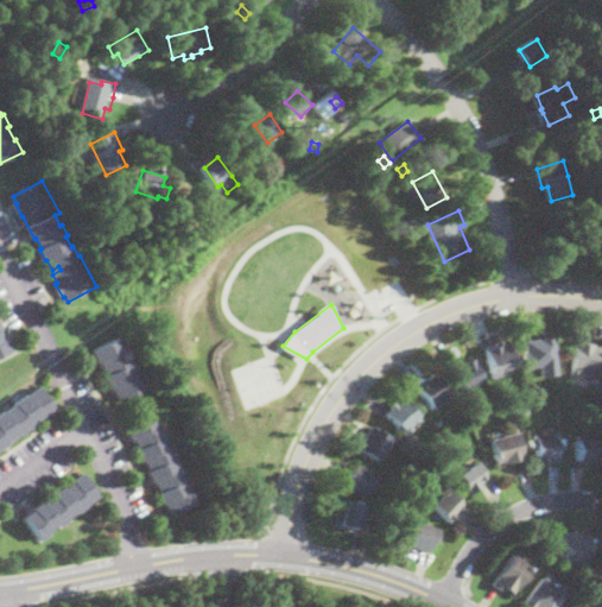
[(0,321),(4,330),(2,330),(7,341),(8,341),(14,353),(0,360),(0,321)]
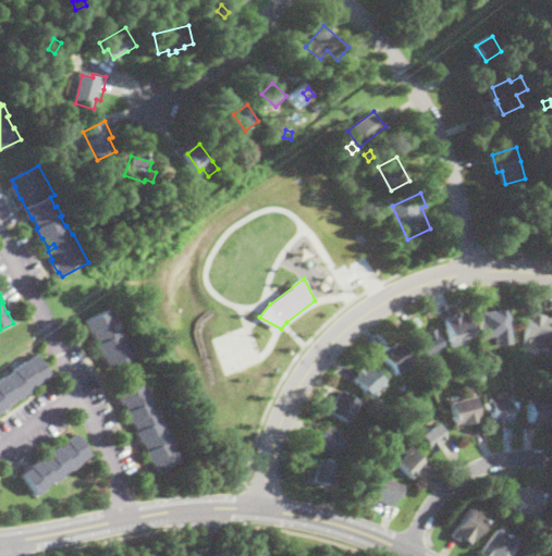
[(510,308),(514,344),(500,346),(499,336),(486,337),(485,330),(482,330),(482,324),(483,324),(482,312),(510,308)]
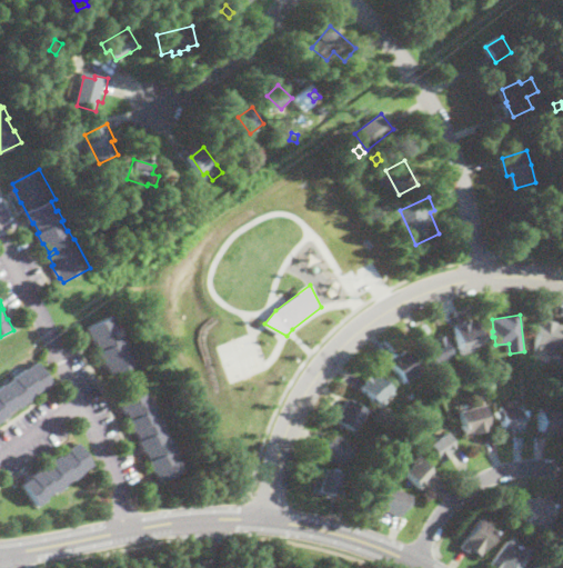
[(111,317),(118,329),(119,328),(126,340),(123,341),(129,351),(131,350),(139,366),(114,378),(107,364),(106,365),(99,354),(100,352),(94,340),(88,329),(111,317)]
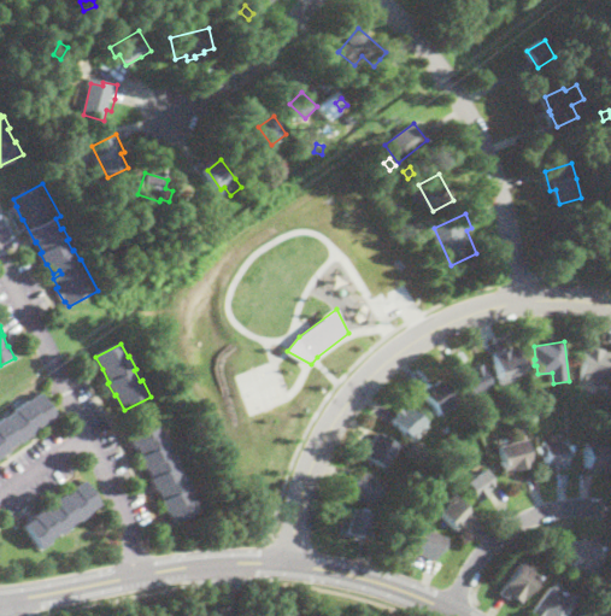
[(510,347),(511,351),(520,348),(526,373),(510,377),(513,382),(504,385),(497,355),(505,352),(504,348),(510,347)]
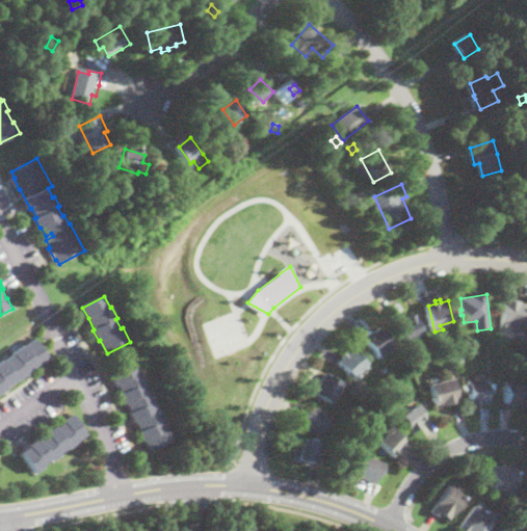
[(526,325),(510,325),(510,328),(505,328),(505,300),(523,300),(523,304),(526,304),(526,325)]
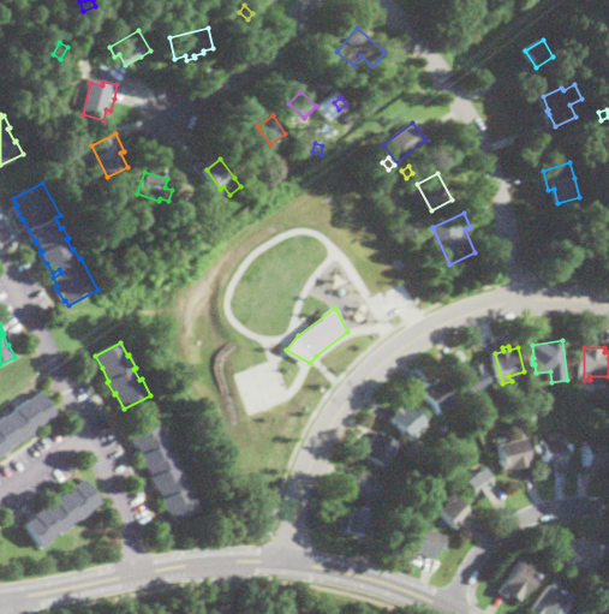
[(482,391),(472,395),(464,377),(470,375),(469,370),(470,369),(482,364),(493,387),(482,391)]
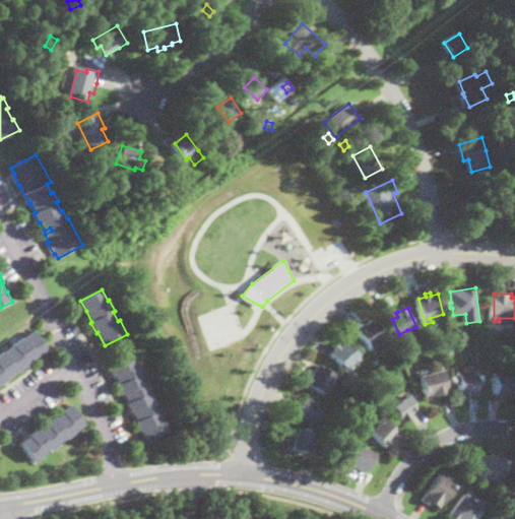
[(373,320),(386,338),(372,348),(357,328),(364,324),(365,326),(373,320)]
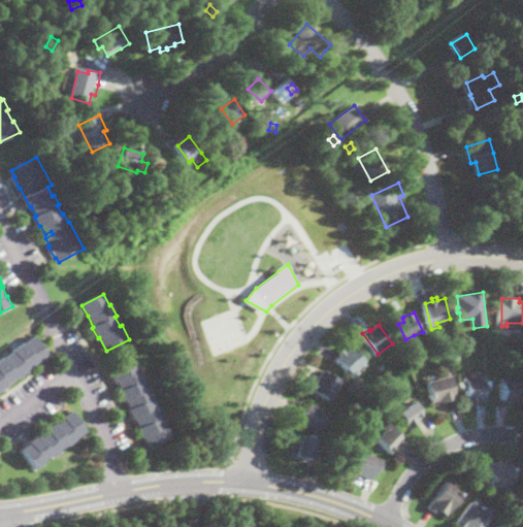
[(35,336),(46,355),(47,357),(39,363),(39,362),(28,369),(29,371),(19,377),(7,385),(9,387),(0,392),(0,359),(4,357),(4,358),(14,351),(13,350),(24,342),(25,343),(35,336)]
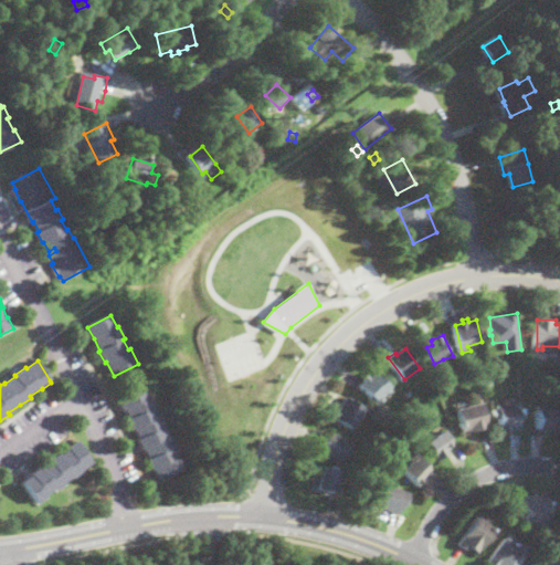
[(377,374),(392,388),(382,398),(387,401),(382,406),(362,387),(367,382),(365,379),(369,375),(372,378),(377,374)]
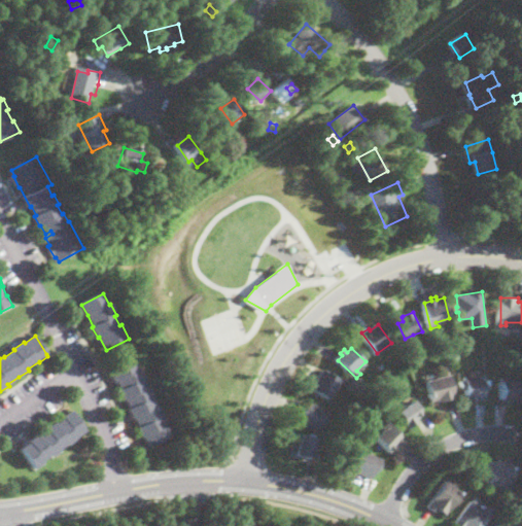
[(136,365),(138,370),(140,369),(145,379),(143,379),(148,388),(149,388),(154,396),(152,397),(158,408),(159,407),(163,416),(162,417),(166,426),(168,426),(173,434),(150,446),(145,436),(144,437),(139,428),(141,427),(136,417),(135,419),(130,409),(132,409),(127,398),(126,400),(122,391),(122,390),(117,381),(112,372),(134,360),(136,365)]
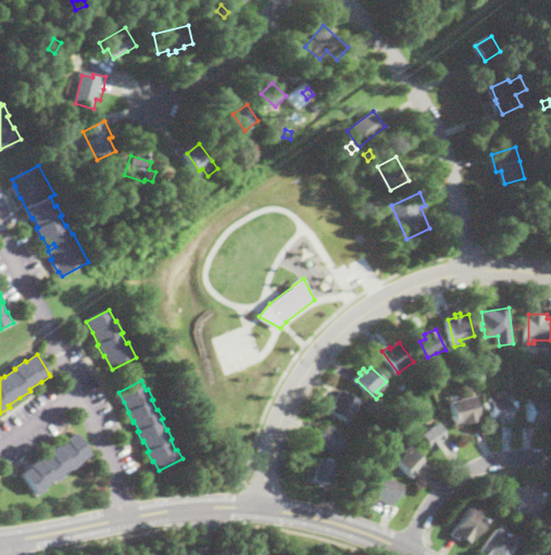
[(413,389),(408,392),(403,386),(408,382),(413,389)]
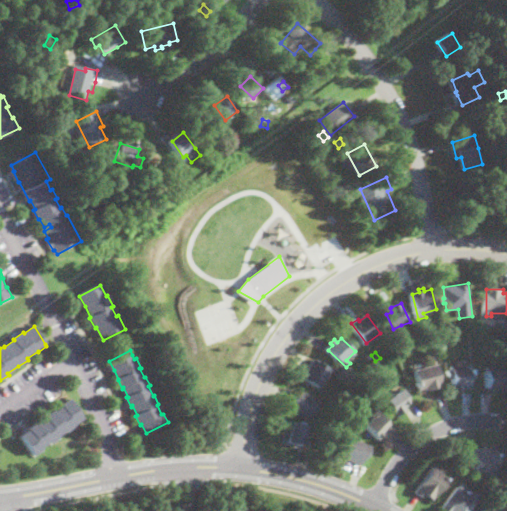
[(326,379),(320,388),(304,378),(316,360),(332,370),(326,379)]
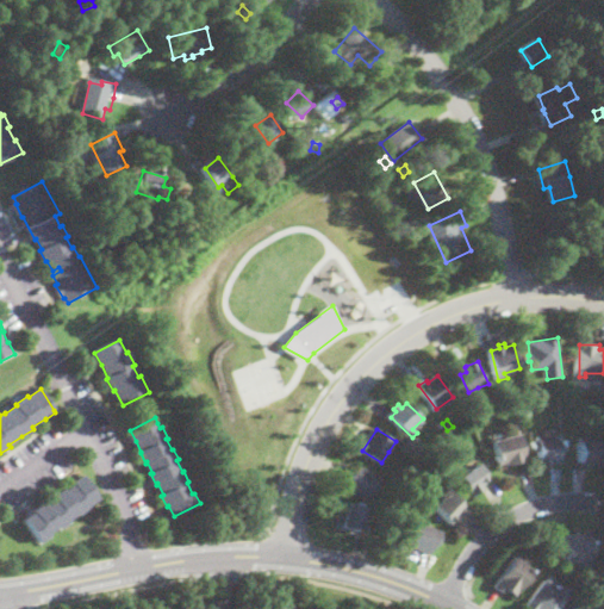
[(530,461),(515,465),(511,466),(510,461),(502,464),(496,441),(516,436),(515,432),(523,430),(530,461)]
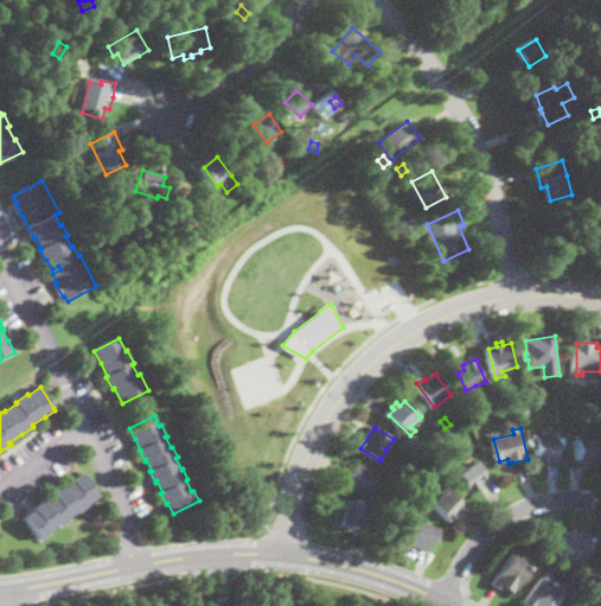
[(557,432),(564,460),(541,466),(536,450),(534,450),(532,440),(537,438),(536,435),(545,433),(547,434),(557,432)]
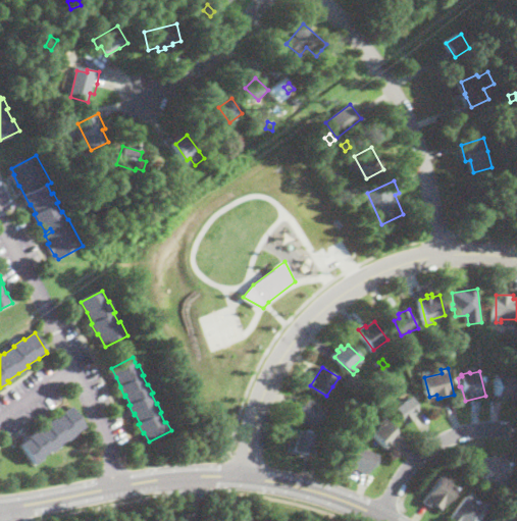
[(508,399),(498,400),(497,378),(516,377),(516,399),(508,399)]
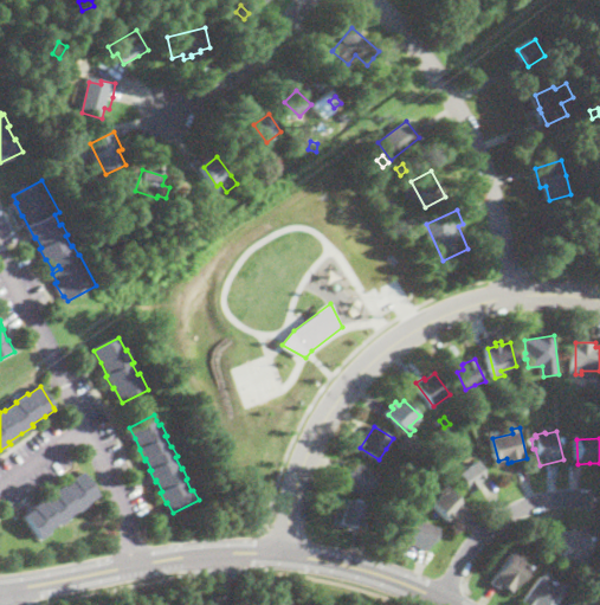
[(479,486),(472,490),(458,468),(475,457),(485,474),(476,481),(479,486)]
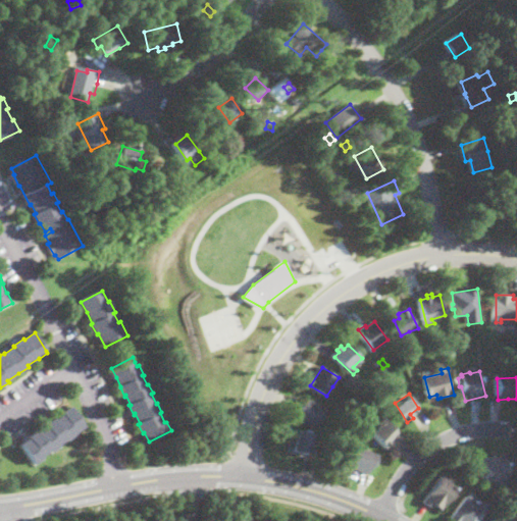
[(307,398),(328,407),(320,428),(295,418),(300,405),(304,406),(307,398)]
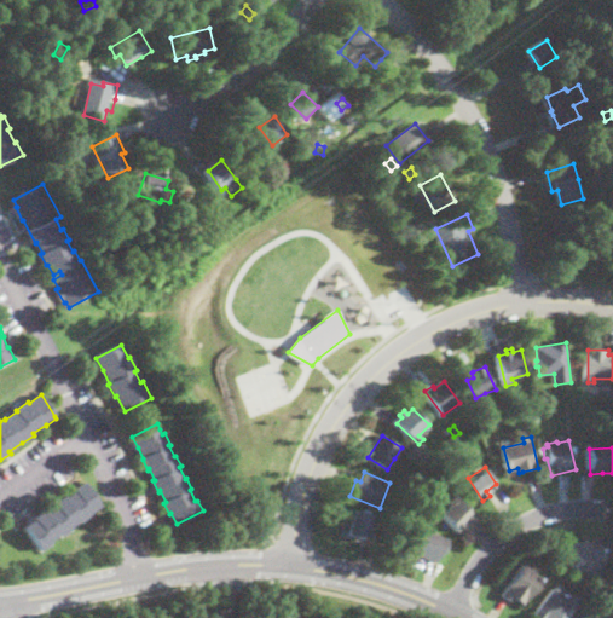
[(86,481),(102,506),(92,513),(93,515),(85,523),(84,520),(71,529),(74,531),(64,537),(63,535),(52,542),(55,544),(44,552),(25,526),(36,520),(34,518),(45,509),(47,512),(56,506),(55,504),(65,497),(67,498),(76,492),(74,490),(86,481)]
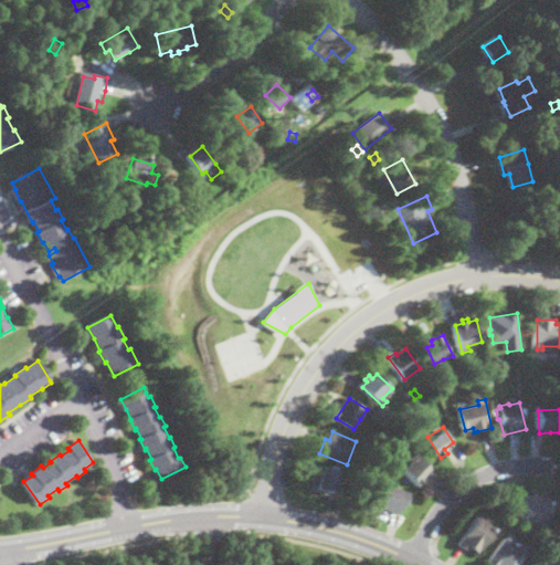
[(437,474),(431,482),(428,479),(422,485),(404,470),(411,462),(410,460),(415,453),(437,474)]
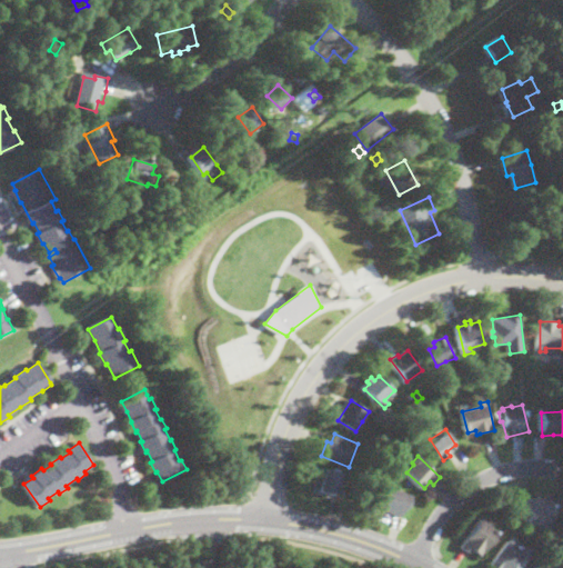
[(375,468),(372,475),(365,471),(369,465),(375,468)]
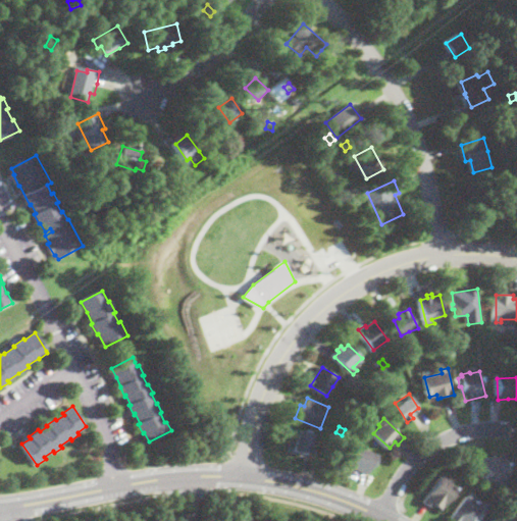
[(312,455),(312,456),(292,449),(298,429),(318,434),(312,455)]
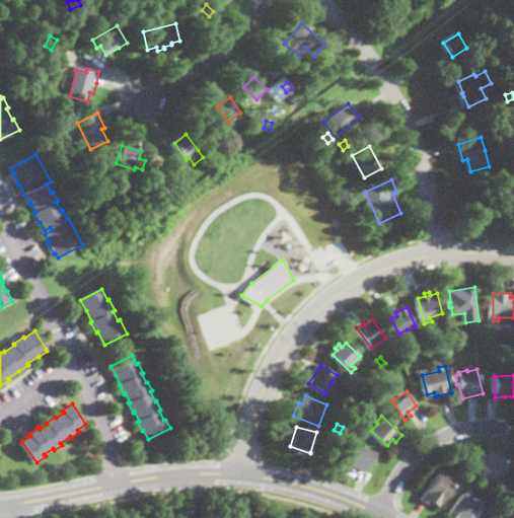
[(365,447),(366,446),(369,447),(369,448),(380,452),(376,464),(372,463),(369,471),(347,463),(354,443),(365,447)]
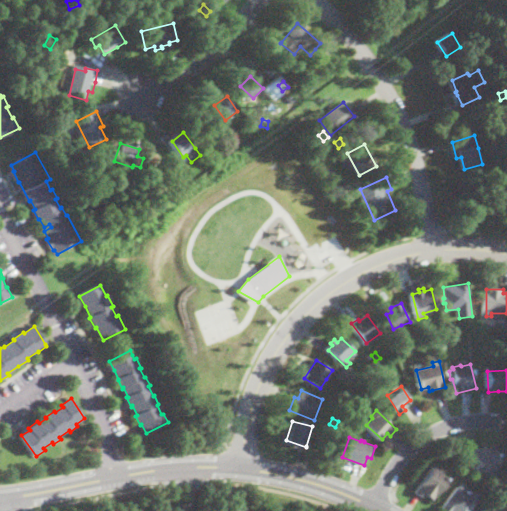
[(492,448),(492,449),(500,448),(503,469),(480,473),(479,466),(474,467),(473,462),(477,461),(475,451),(492,448)]
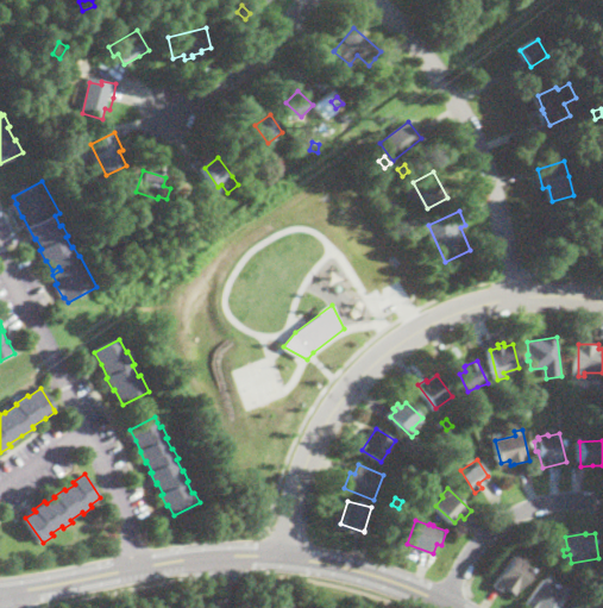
[(536,570),(519,596),(509,589),(507,593),(497,585),(517,555),(528,562),(527,563),(536,570)]
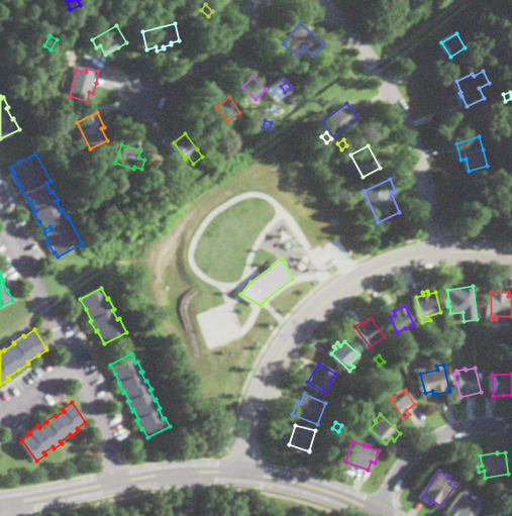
[(475,499),(476,499),(479,496),(488,502),(478,515),(450,515),(447,513),(465,491),(475,499)]
